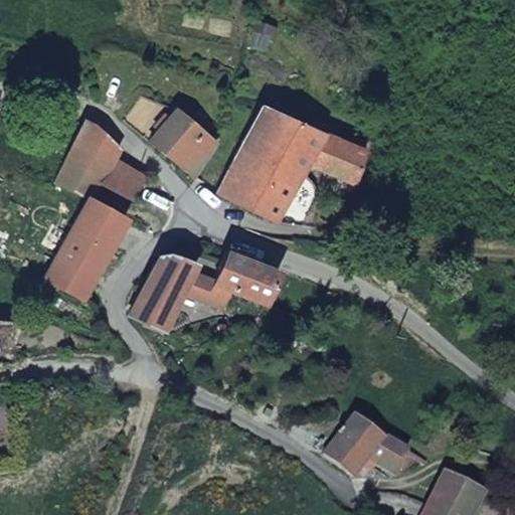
[(279,225),(310,167),(355,187),(368,150),(310,126),(316,111),(300,106),(295,120),(263,105),(217,197),(247,208),(279,225)]
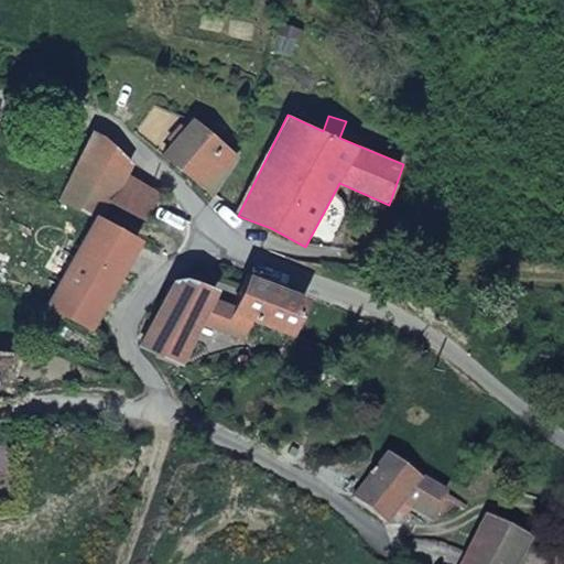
[(161,154),(215,202),(237,160),(192,116),(161,154)]
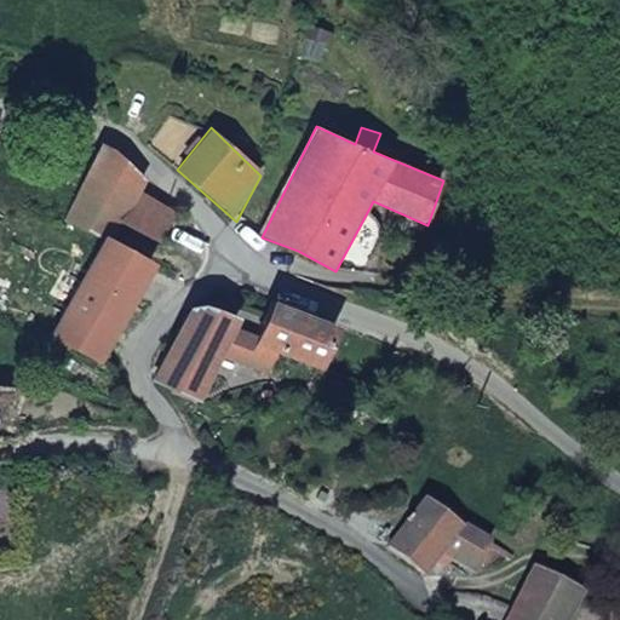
[(118,222),(124,222),(142,191),(150,181),(103,143),(63,222),(105,239),(118,222)]
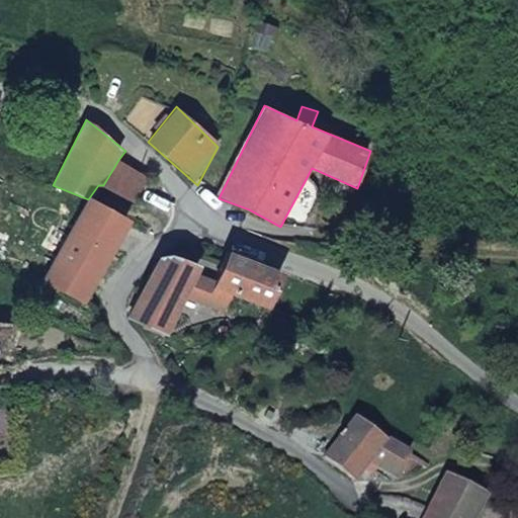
[(103,185),(133,202),(147,178),(118,160),(103,185)]
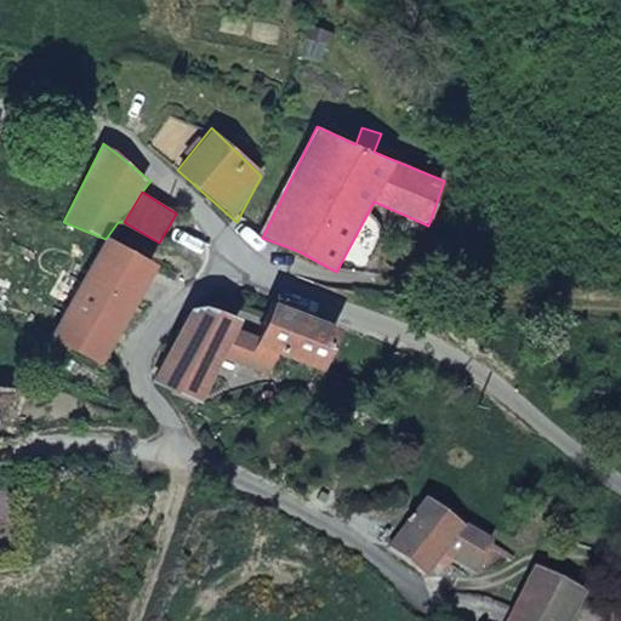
[(106,239),(67,311),(51,342),(102,365),(159,266),(106,239)]
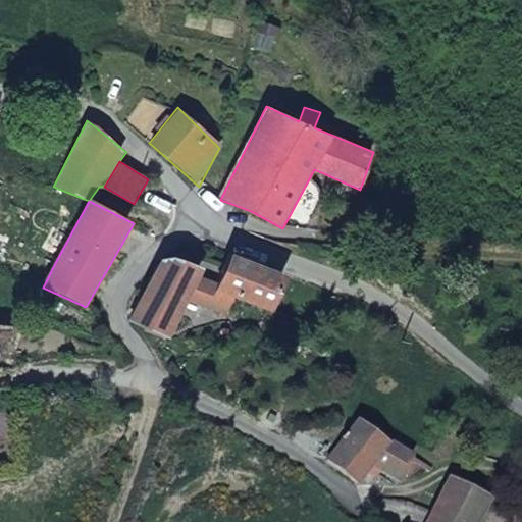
[(227,315),(233,298),(273,312),(288,275),(230,251),(217,282),(202,276),(191,303),(227,315)]
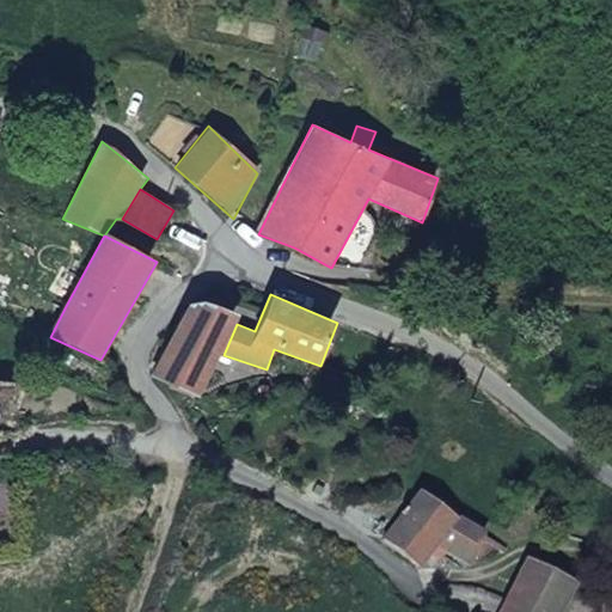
[(185,305),(152,375),(200,397),(238,314),(204,301),(185,305)]
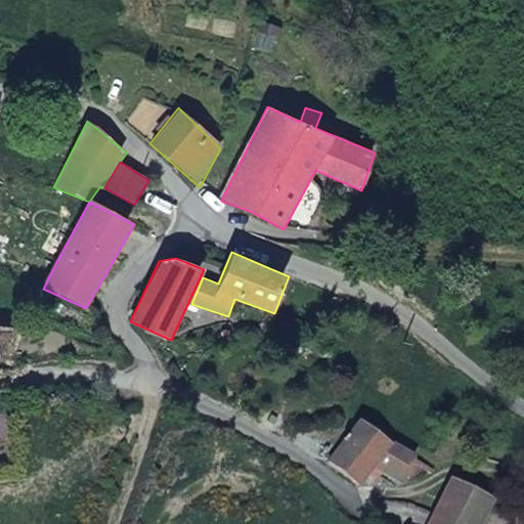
[(0,369),(19,372),(17,331),(0,326),(0,369)]
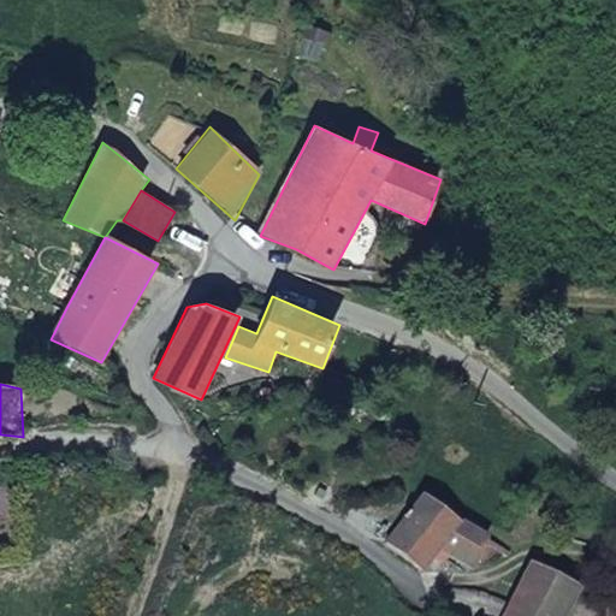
[(353,422),(344,415),(338,422),(347,431),(353,422)]
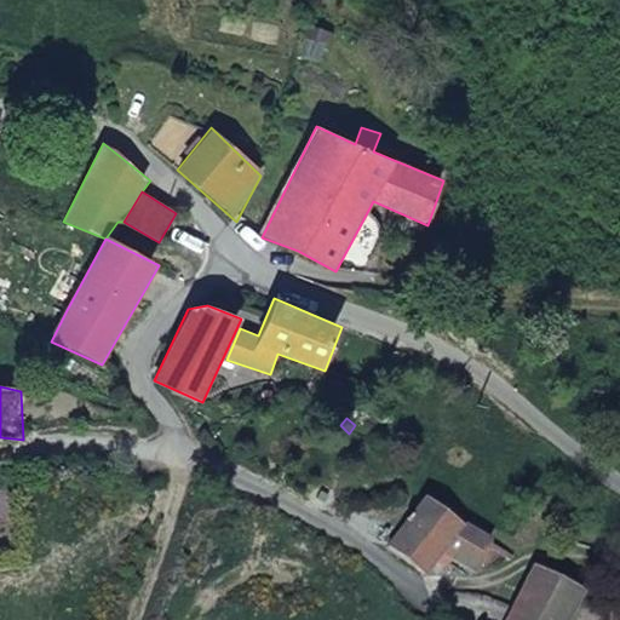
[(511,556),(422,504),(383,552),(431,583),(449,558),(493,584),(511,556)]
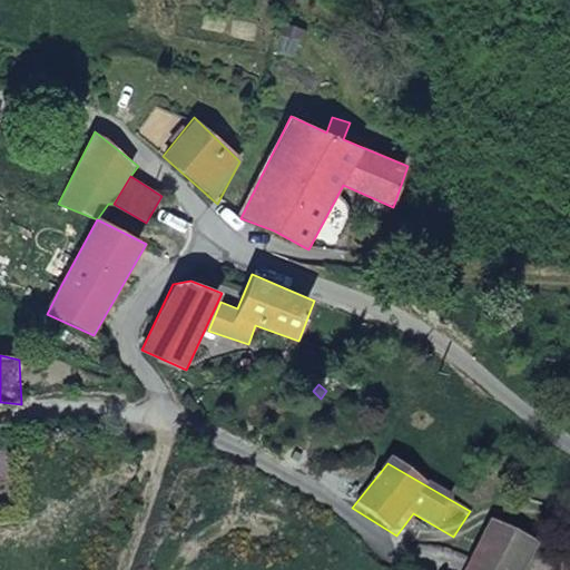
[(463,569),(539,569),(550,554),(527,539),(538,522),(526,514),(514,532),(490,521),(463,569)]
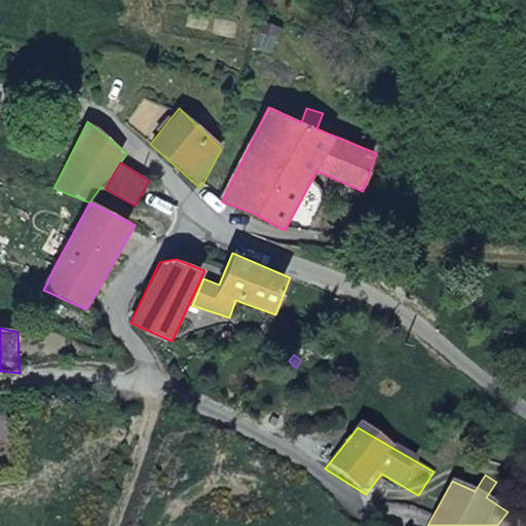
All buildings are outlined.
